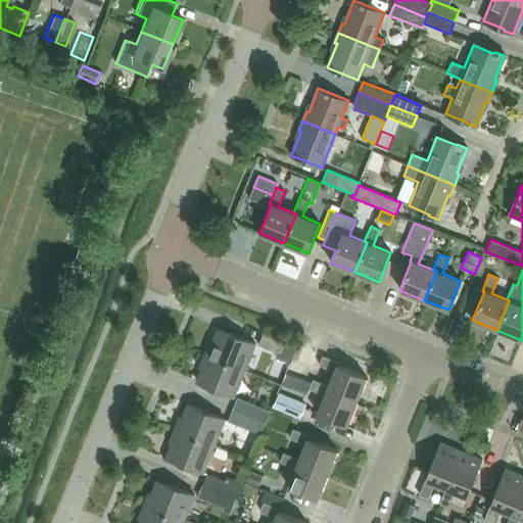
[(244,370),(255,343),(219,329),(214,342),(210,341),(205,354),(244,370)]
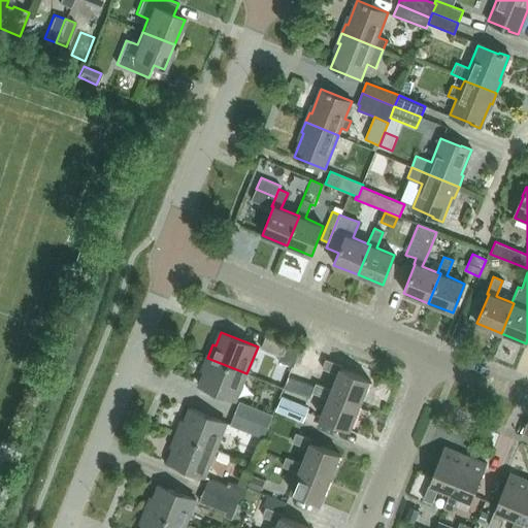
[(299,350),(293,348),(266,336),(261,349),(278,356),(276,361),(293,367),(299,350)]
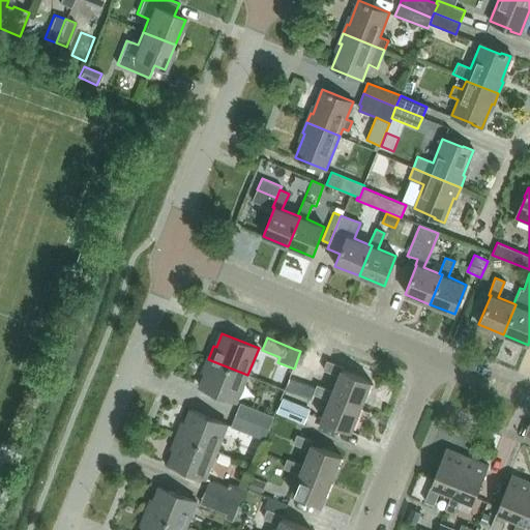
[(343,367),(326,360),(302,351),(297,364),(308,370),(320,375),(322,370),(337,376),(332,391),(330,394),(360,407),(371,382),(342,370),(343,367)]
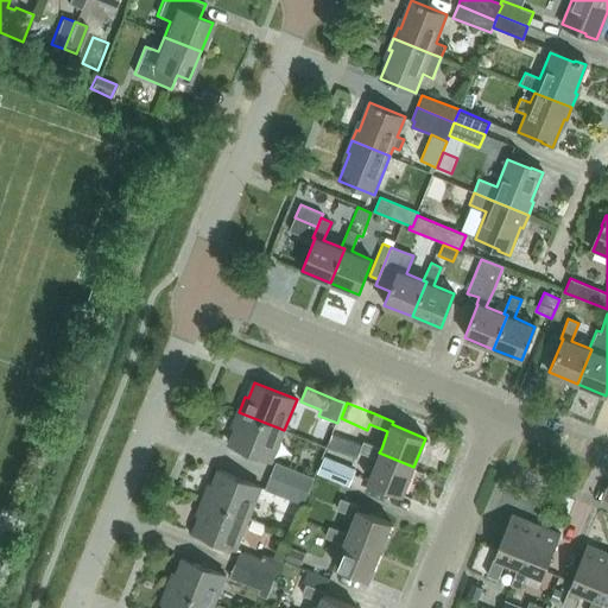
[(272,461),(284,430),(239,412),(232,428),(235,429),(229,444),(272,461)]
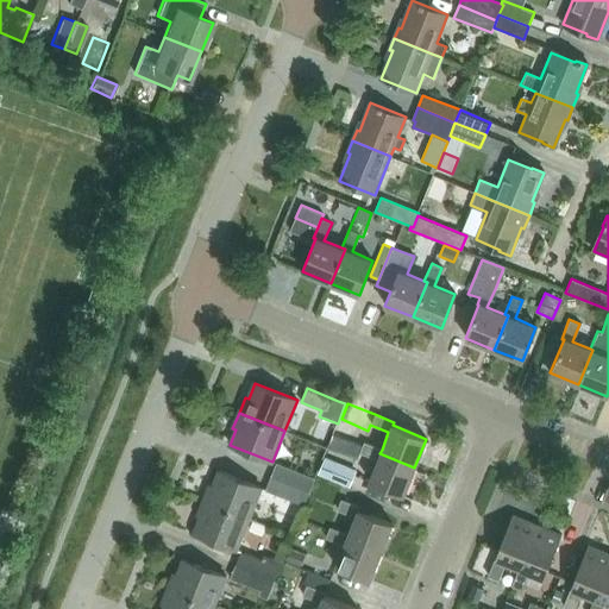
[(334,435),(347,440),(355,425),(341,419),(334,435)]
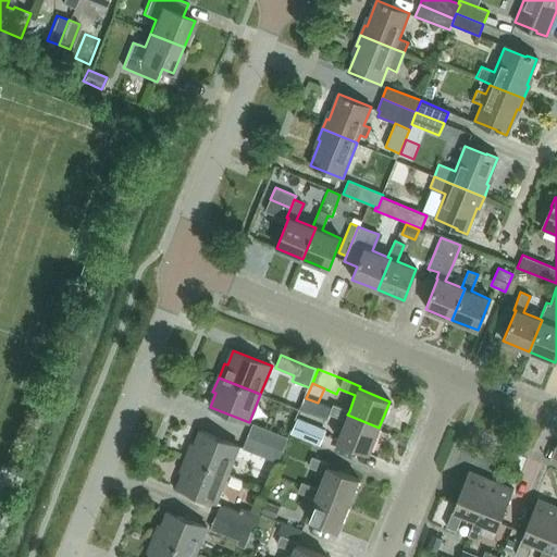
[(347,415),(349,411),(332,405),(329,413),(345,420),(337,441),(369,453),(379,428),(347,415)]
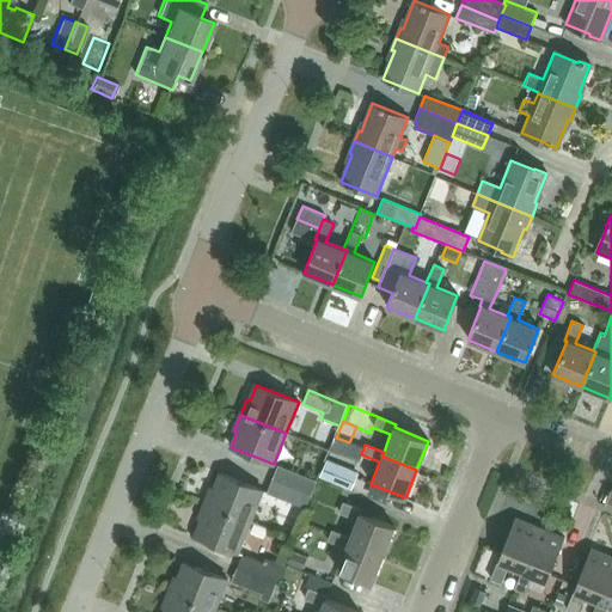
[(357,472),(325,459),(318,477),(350,490),(357,472)]
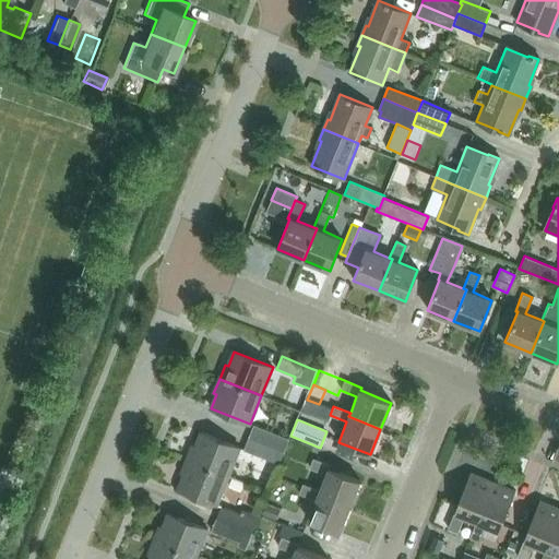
[(288,439),(283,437),(254,425),(249,438),(277,449),(283,451),(288,439)]
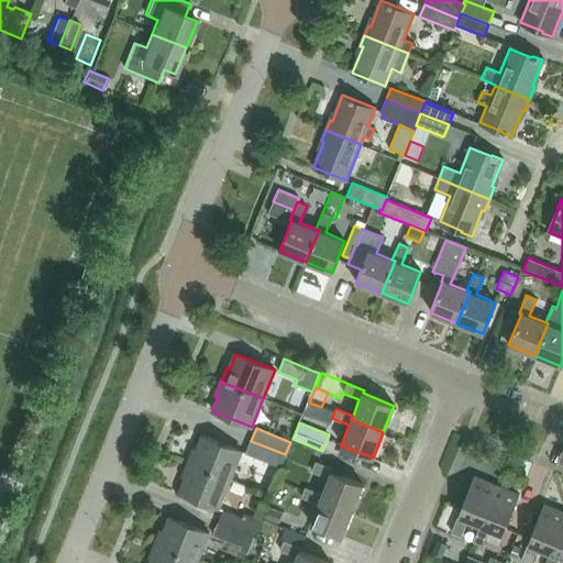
[(230,479),(242,451),(202,435),(197,450),(194,449),(188,463),(230,479)]
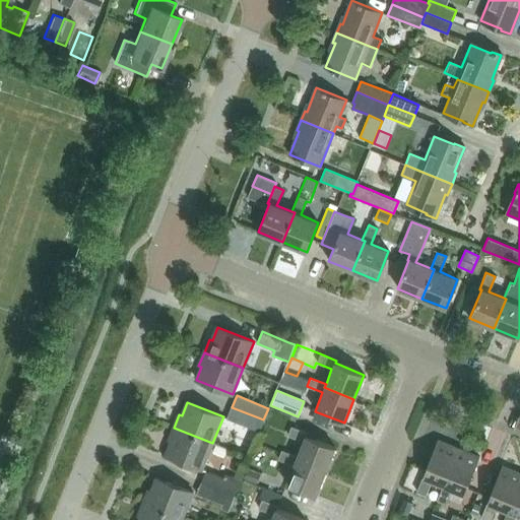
[(263,419),(258,417),(232,407),(226,418),(259,432),(263,419)]
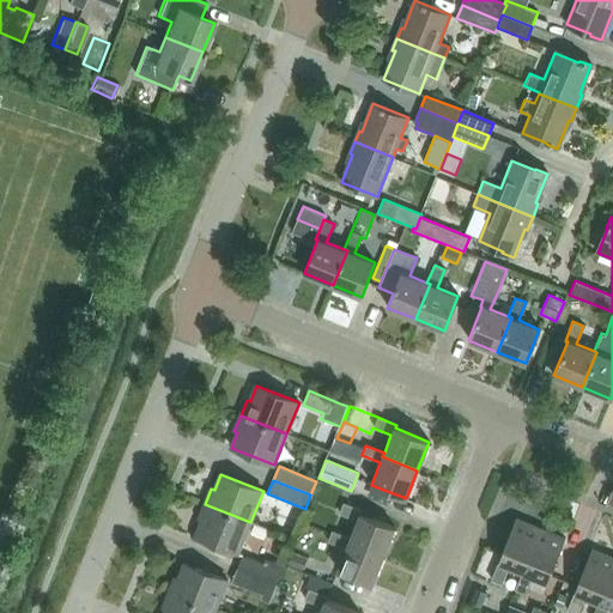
[(383,556),(394,527),(362,514),(363,511),(343,503),(339,514),(357,521),(350,538),(349,541),(383,556)]
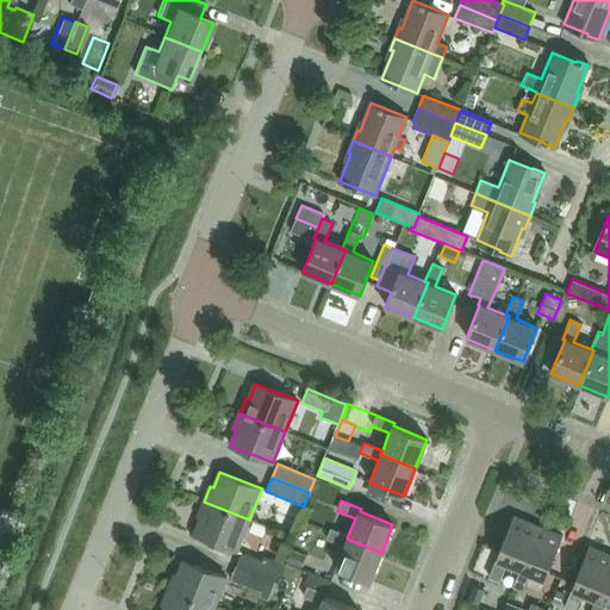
[(237,551),(249,520),(204,502),(197,517),(200,518),(194,534),(237,551)]
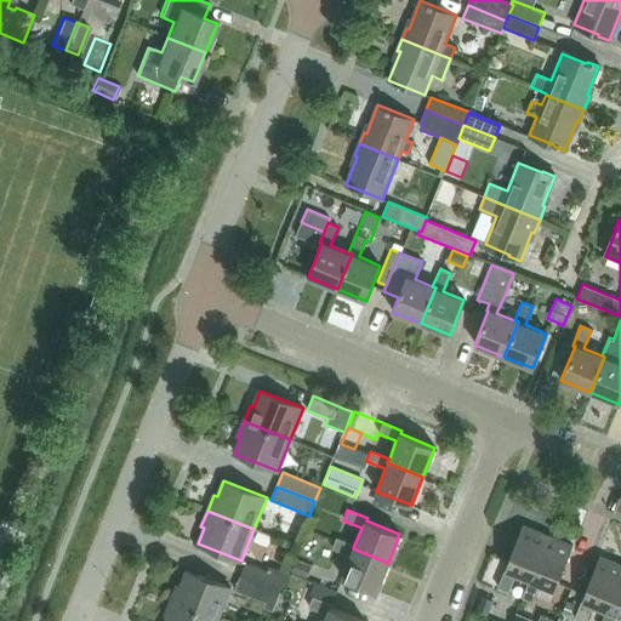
[(529,579),(547,535),(522,525),(496,587),(507,592),(514,574),(529,579)]
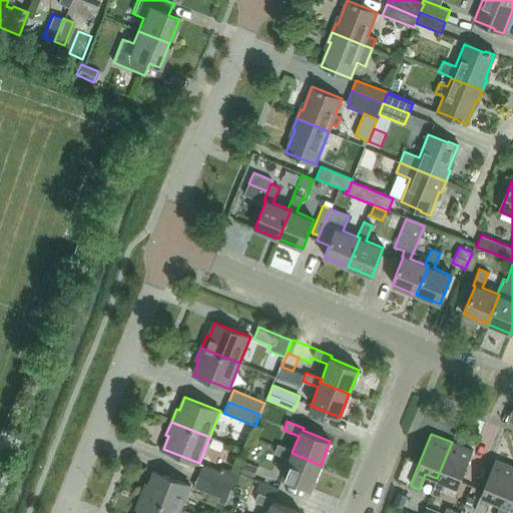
[(458,487),(472,450),(452,442),(437,478),(431,493),(440,497),(445,482),(458,487)]
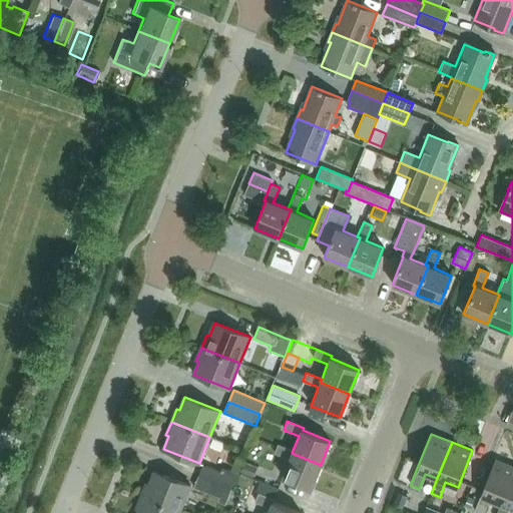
[(292,453),(293,450),(278,444),(274,453),(290,459),(282,477),(311,489),(321,465),(292,453)]
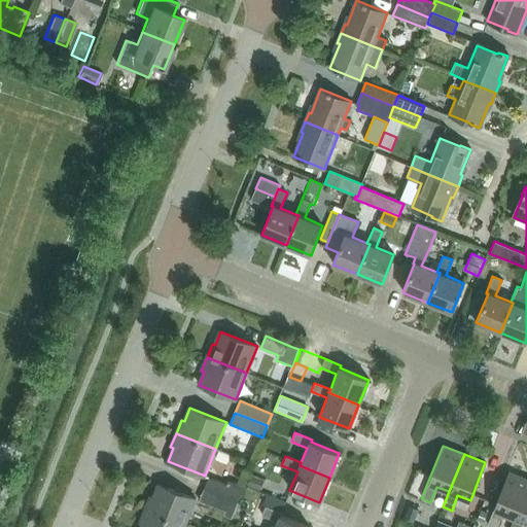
[(514,517),(526,485),(526,479),(507,471),(487,524),(493,526),(496,526),(502,513),(514,517)]
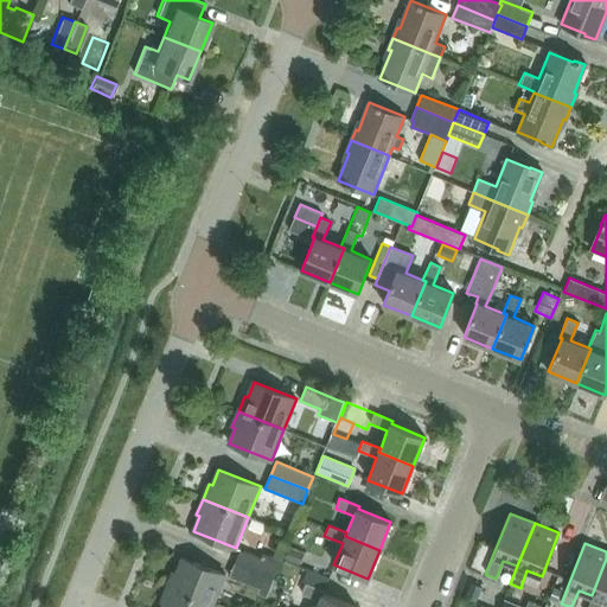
[(300,566),(305,554),(289,547),(285,558),(300,566)]
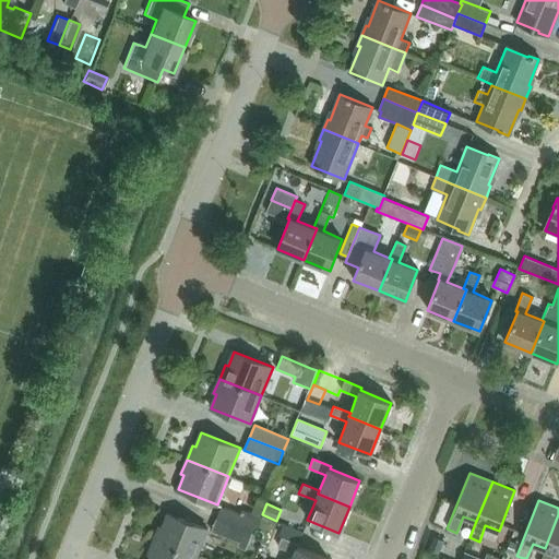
[(241,509),(239,513),(222,506),(216,519),(245,530),(252,533),(253,530),(259,516),(241,509)]
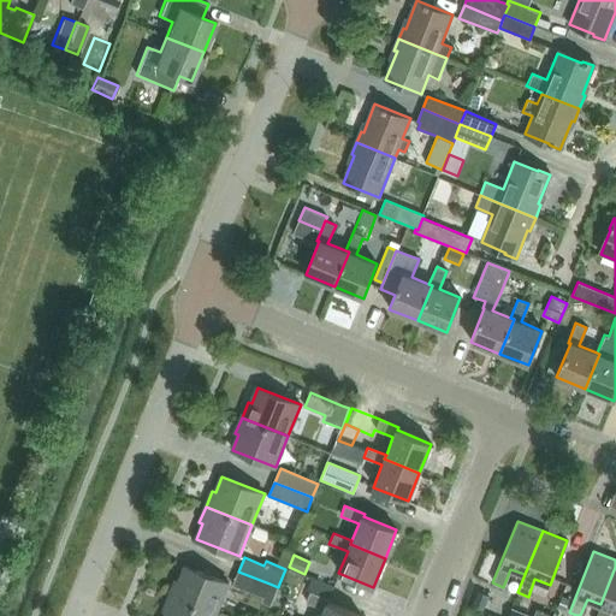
[(170,596),(215,615),(229,584),(185,566),(179,581),(176,580),(170,596)]
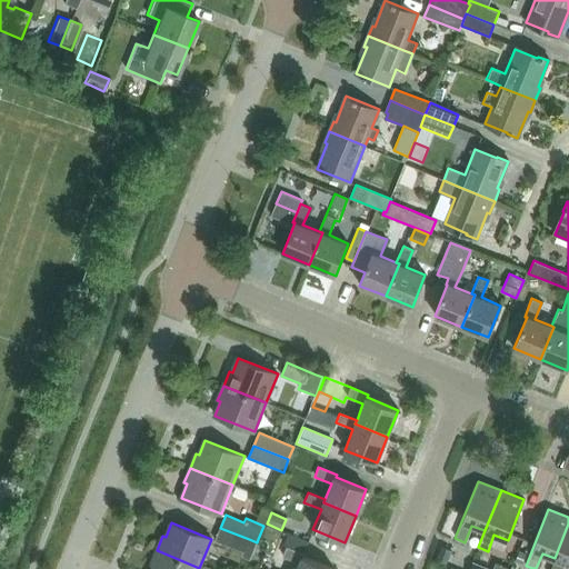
[(568,523),(555,558),(550,568),(561,568),(565,562),(568,563),(568,523)]
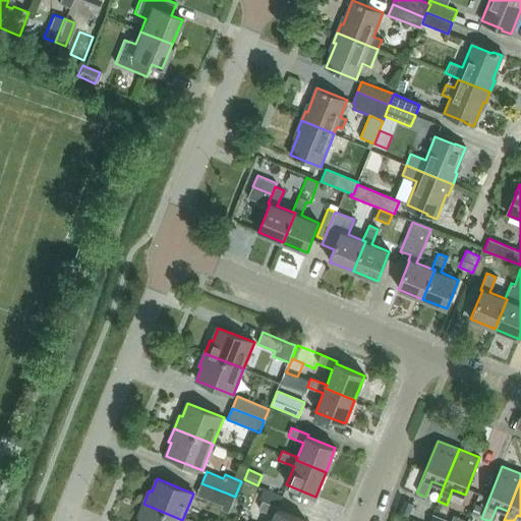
[(235,497),(228,494),(201,483),(196,495),(222,505),(220,510),(228,513),(235,497)]
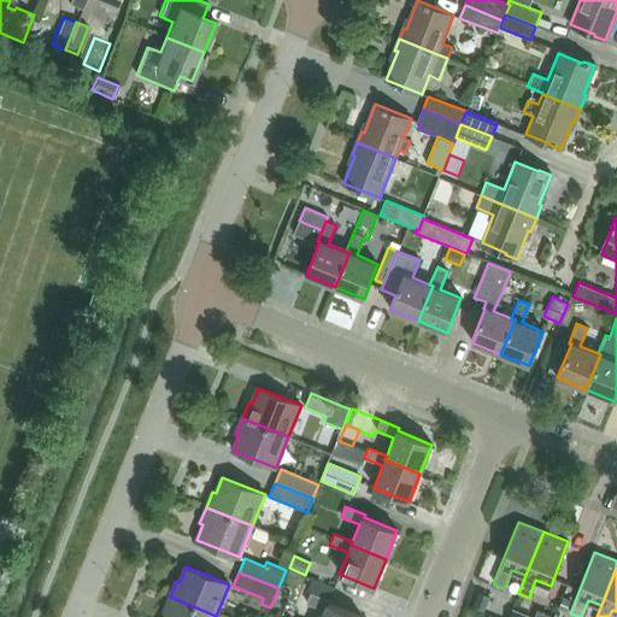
[(362,616),(329,604),(330,600),(310,593),(306,603),(324,610),(321,616),(362,616)]
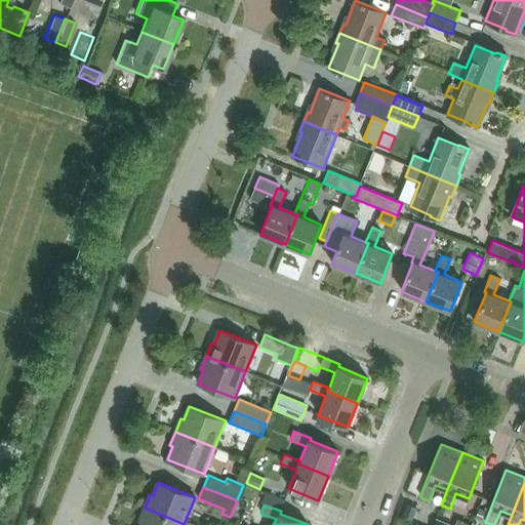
[(412,521),(417,508),(407,505),(402,517),(412,521)]
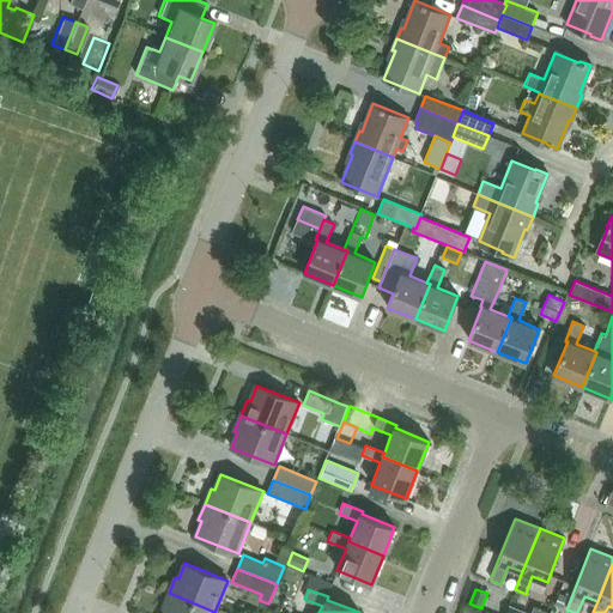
[(213,612),(214,612),(169,593),(162,608),(165,610),(164,612),(213,612)]
